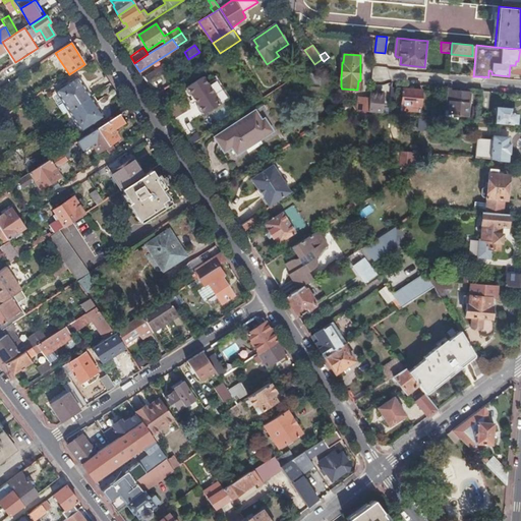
[(451,58),(449,73),(456,74),(458,58),(451,58)]
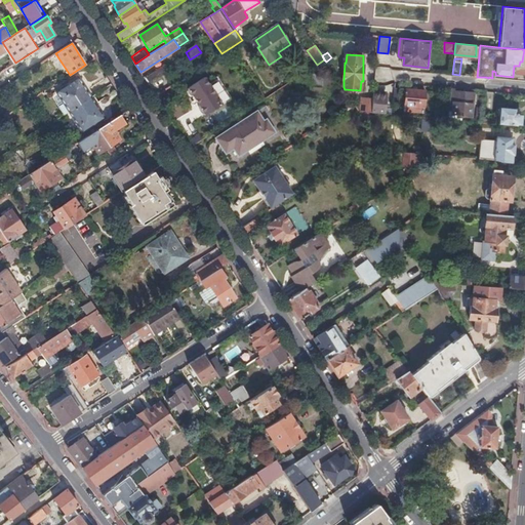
[(145,78),(150,85),(169,72),(165,66),(145,78)]
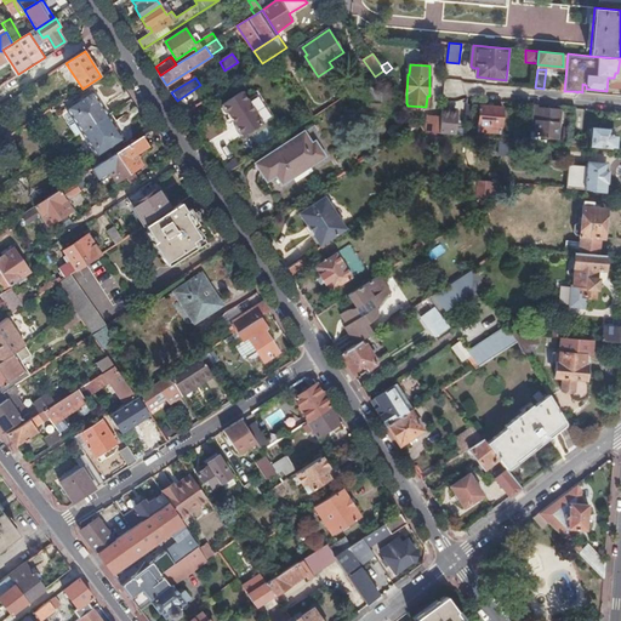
[(72,106),(86,130),(113,113),(97,90),(72,106)]
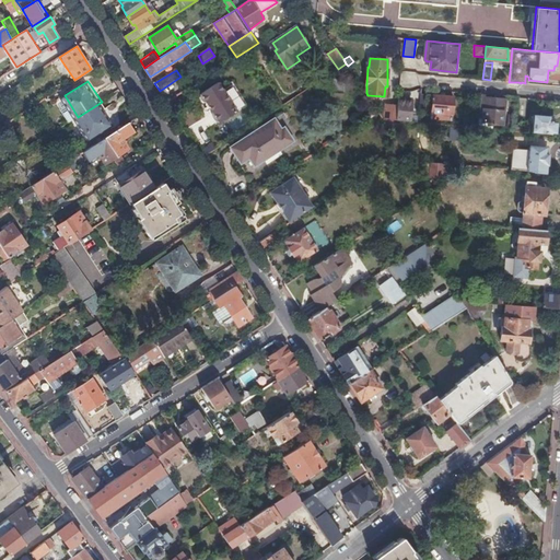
[(220,121),(246,104),(232,82),(222,89),(218,82),(201,93),(207,103),(206,104),(211,113),(213,112),(220,121)]
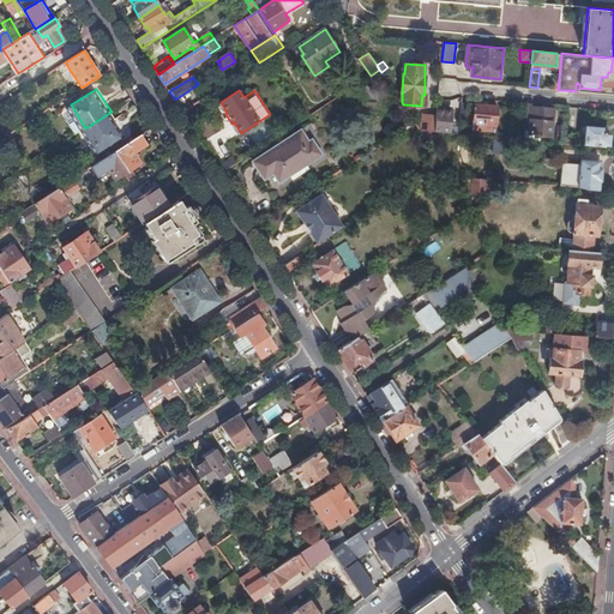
[(473,128),(495,131),(498,106),(475,103),(473,128)]
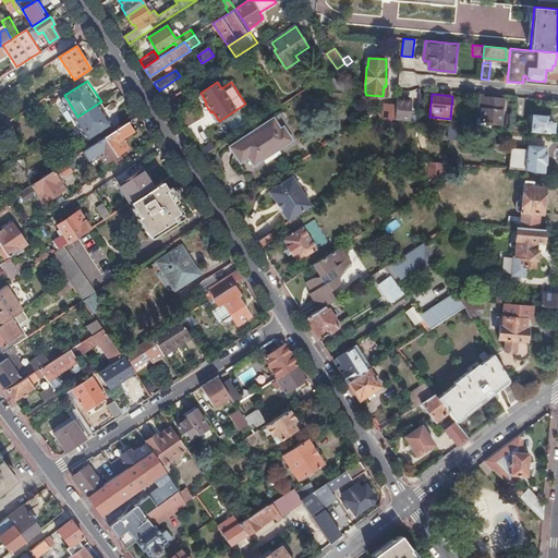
[(484,94),(480,94),(476,126),(486,128),(486,122),(490,122),(492,123),(501,124),(504,96),(497,95),(493,95),(493,97),(484,97),(484,94)]
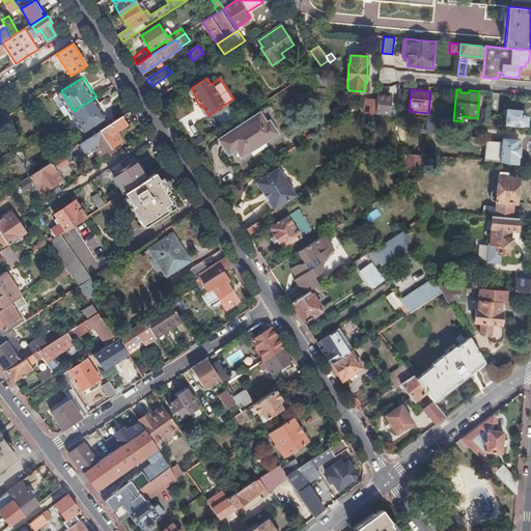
[(376,114),(382,114),(389,115),(390,102),(387,102),(388,94),(379,93),(378,100),(376,114)]
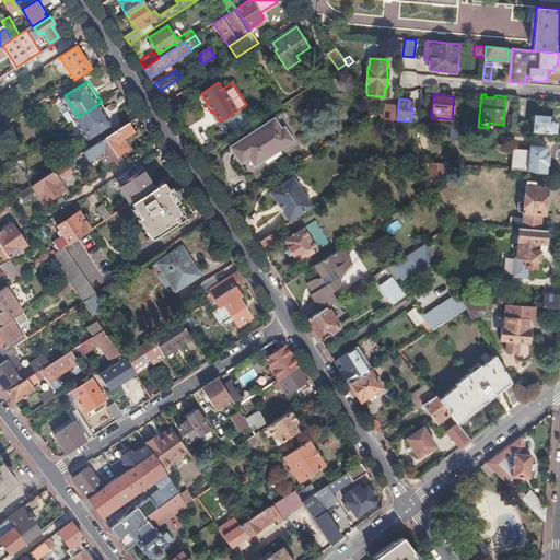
[(102,102),(78,117),(92,138),(116,124),(102,102)]
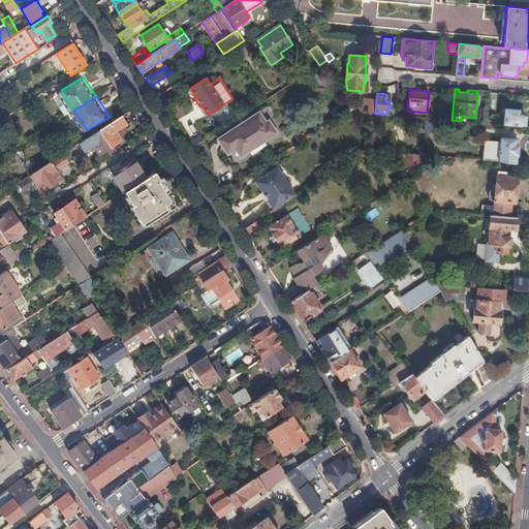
[(368,98),(366,113),(375,114),(376,99),(368,98)]
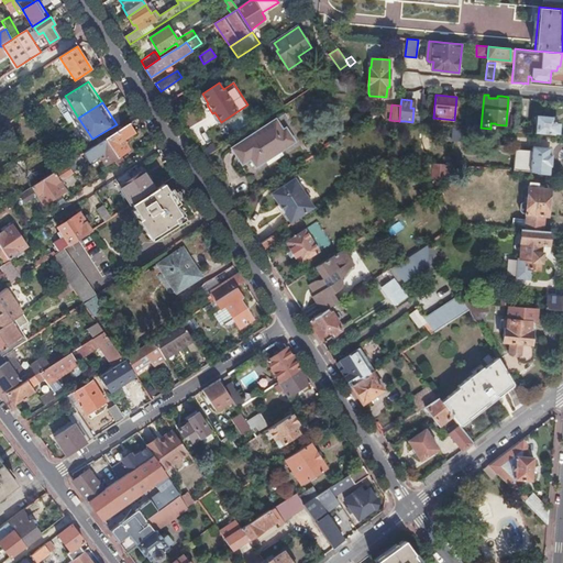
[(537,116),(534,133),(554,134),(554,133),(558,133),(559,132),(560,123),(559,123),(555,122),(555,121),(552,121),(552,117),(537,116)]
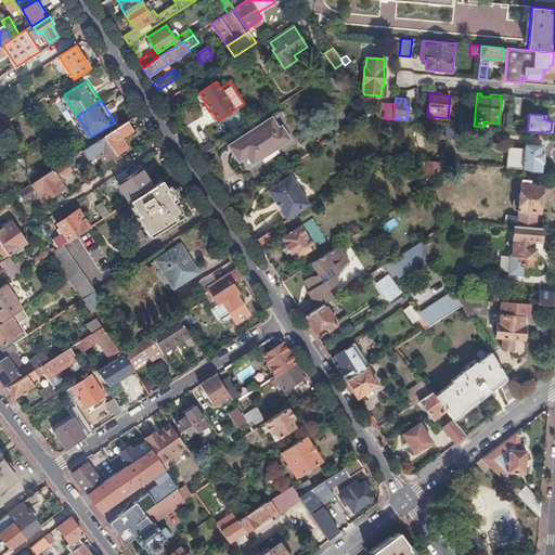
[(229,145),(240,162),(247,156),(253,164),(278,149),(283,145),(282,142),(289,138),(282,126),(280,128),(272,117),(229,145)]
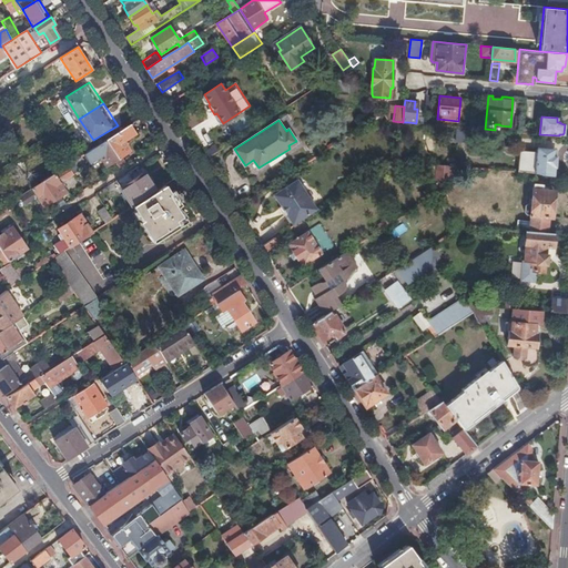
[(107,140),(119,159),(129,151),(131,150),(125,141),(135,133),(130,124),(107,140)]
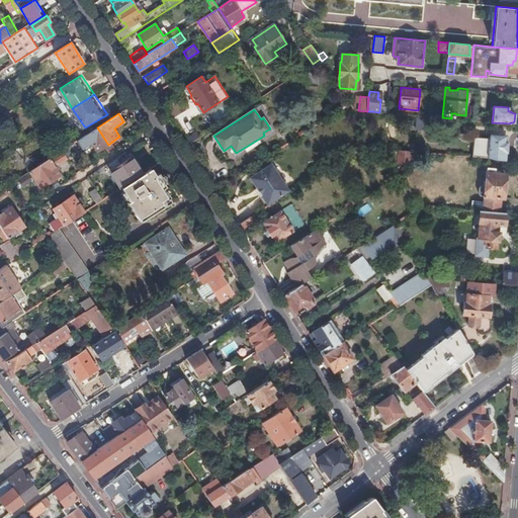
[(97,127),(86,135),(97,152),(108,145),(97,127)]
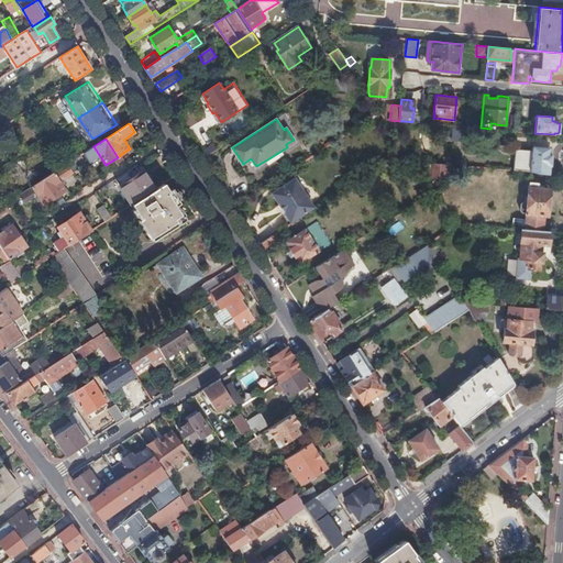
[(390,147),(396,155),(401,152),(406,148),(400,141),(390,147)]
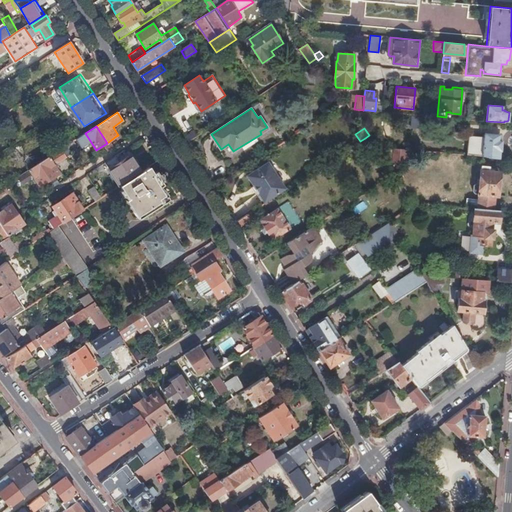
[(483,149),(482,157),(499,158),(500,151),(501,151),(502,140),(499,139),(500,134),(484,133),(484,136),(478,136),(475,138),(474,139),(474,146),(477,149),(483,149)]
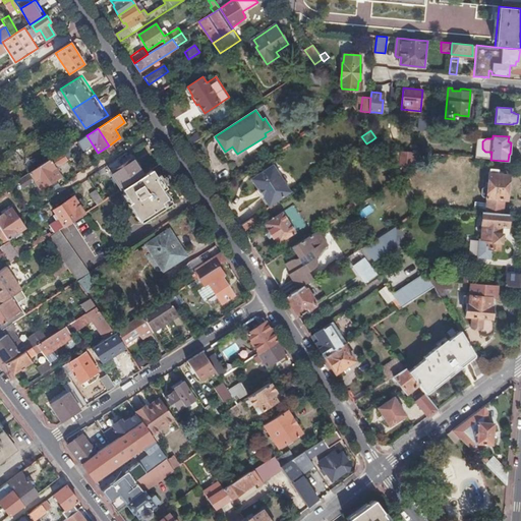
[(375,137),(371,140),(385,159),(389,157),(385,150),(375,137)]
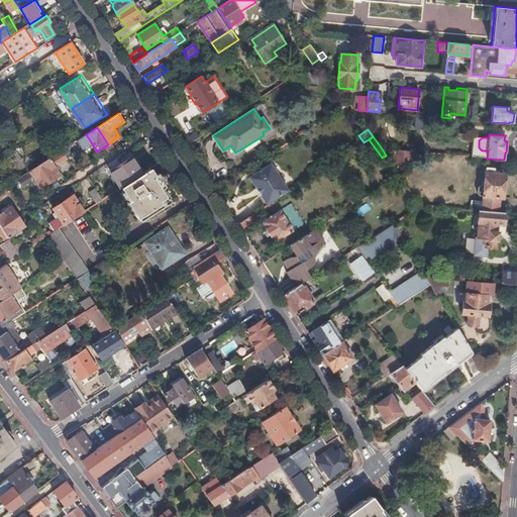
[(117,137),(108,144),(112,151),(122,144),(117,137)]
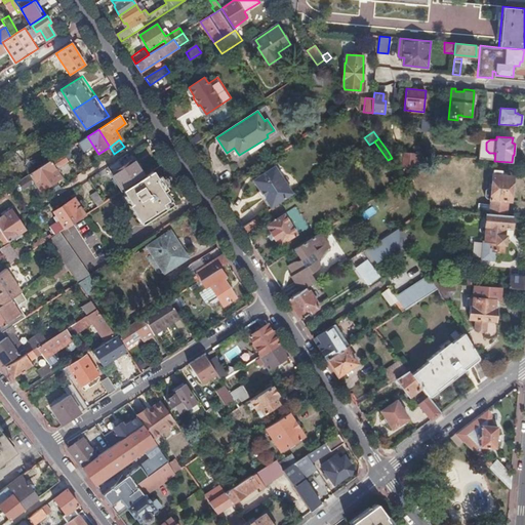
[(73,153),(70,149),(40,167),(51,185),(62,177),(55,168),(68,161),(67,159),(74,155),(73,153)]
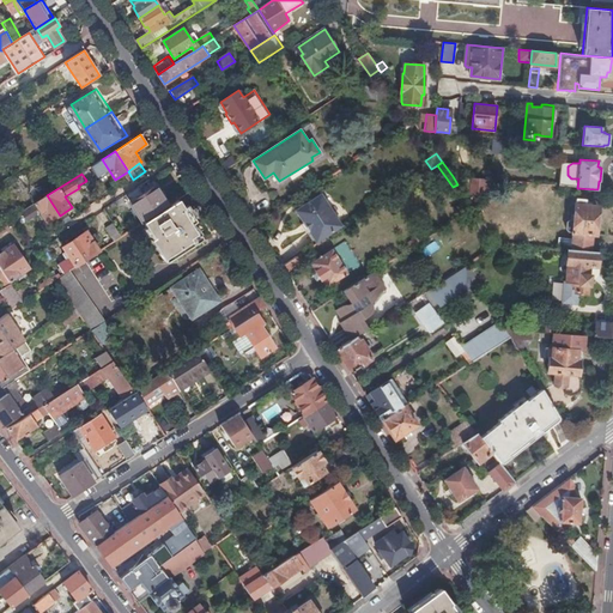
[(486,180),(453,176),(457,184),(465,193),(471,194),(485,196),(486,180)]
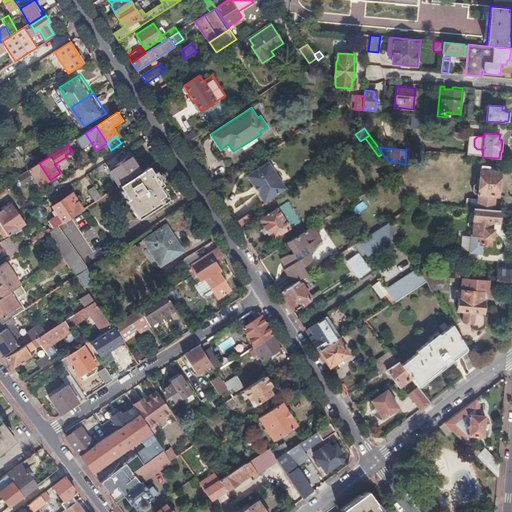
[(125,150),(116,156),(131,179),(141,172),(131,155),(129,156),(125,150)]
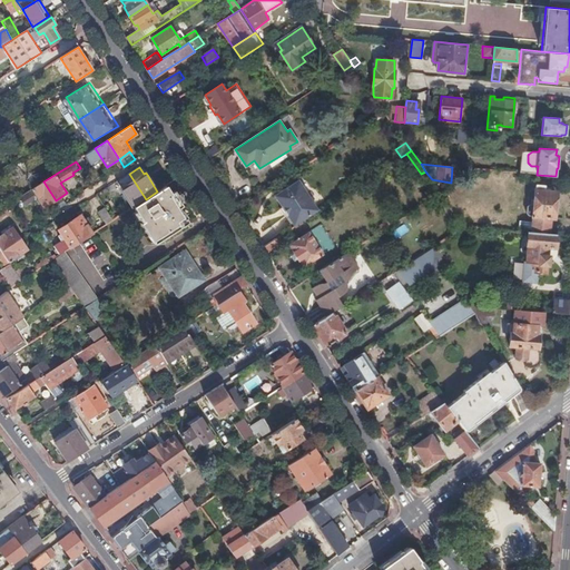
[(146,199),(129,174),(118,180),(121,187),(121,188),(134,207),(146,199)]
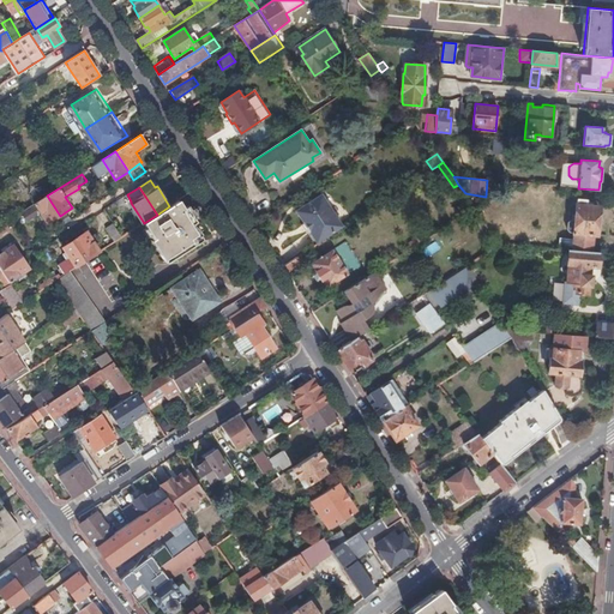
[(296,211),(318,244),(344,227),(323,194),(296,211)]
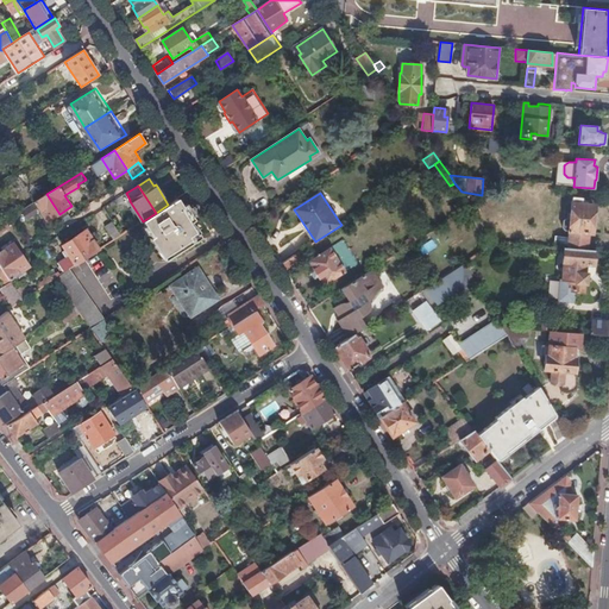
[(60,214),(46,194),(30,205),(22,211),(27,220),(42,212),(48,221),(60,214)]
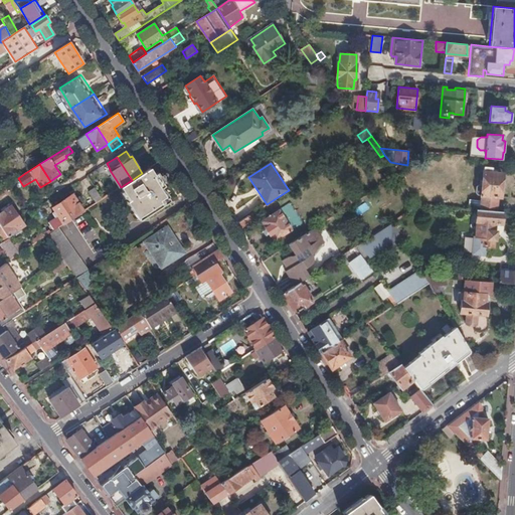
[(155,175),(150,167),(142,173),(132,180),(121,187),(129,199),(128,202),(140,220),(171,201),(168,197),(167,198),(161,189),(165,186),(157,173),(155,175)]
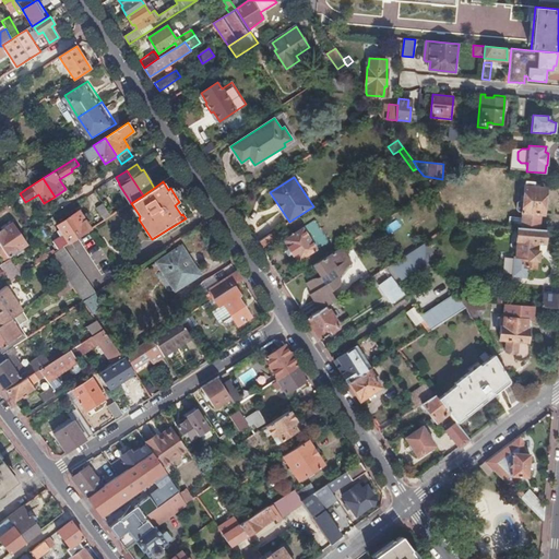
[(509,226),(518,227),(540,229),(542,214),(543,214),(545,188),(539,188),(533,187),(534,185),(534,182),(525,182),(525,186),(524,186),(523,201),(520,201),(518,202),(516,209),(518,211),(522,211),(522,217),(510,216),(509,226)]
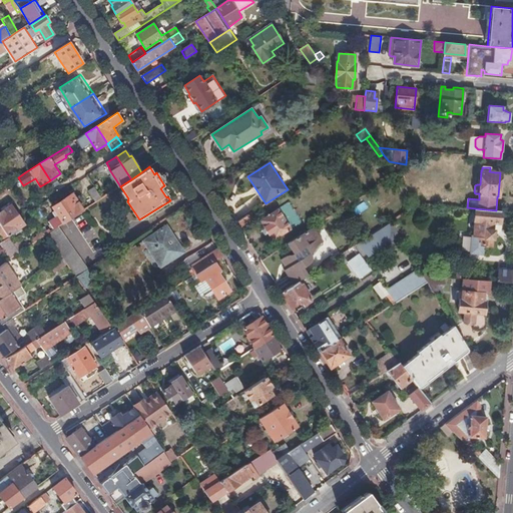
[(5,186),(0,189),(0,195),(8,191),(5,186)]
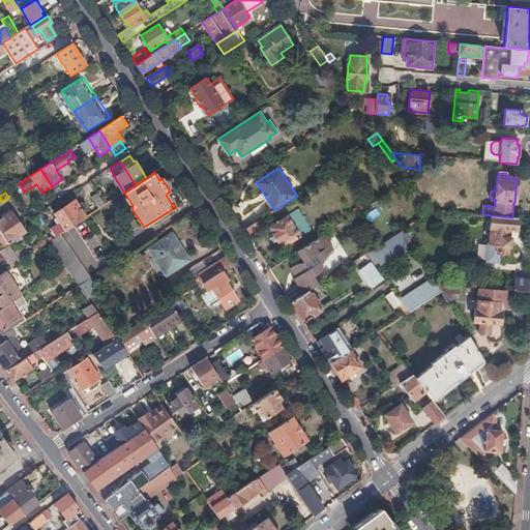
[(66,209),(77,224),(87,216),(76,199),(65,206),(66,209)]
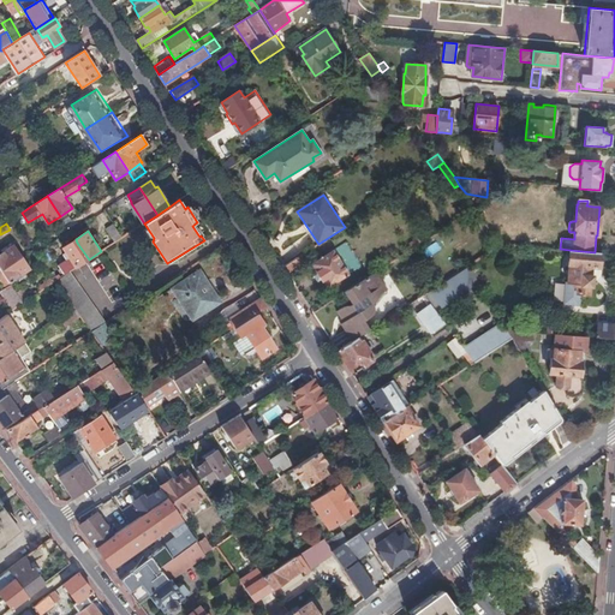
[(405,248),(407,252),(422,243),(418,238),(412,242),(413,243),(405,248)]
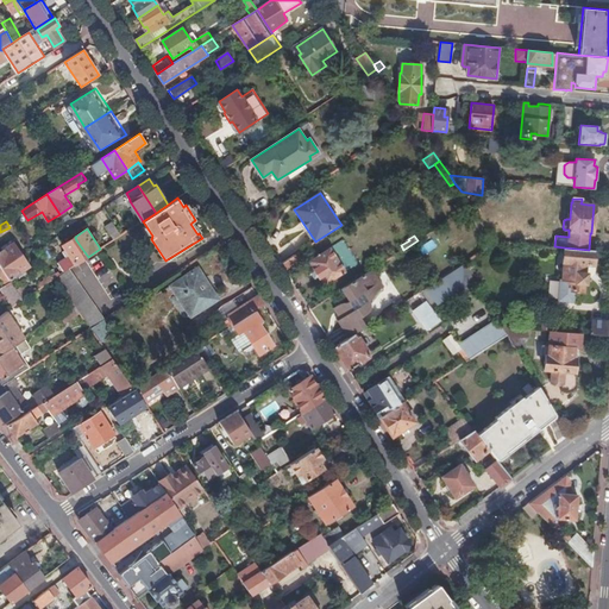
[(64,272),(70,269),(88,257),(76,240),(75,237),(63,245),(70,256),(58,263),(64,272)]
